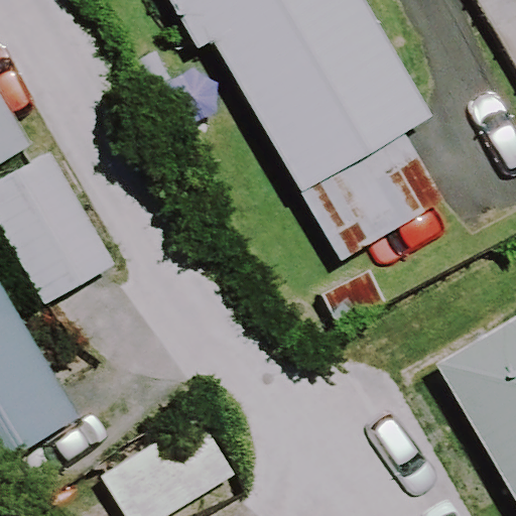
[(405,132),(435,115),(367,0),(170,0),(199,46),(212,39),(343,260),(445,201),(405,132)]
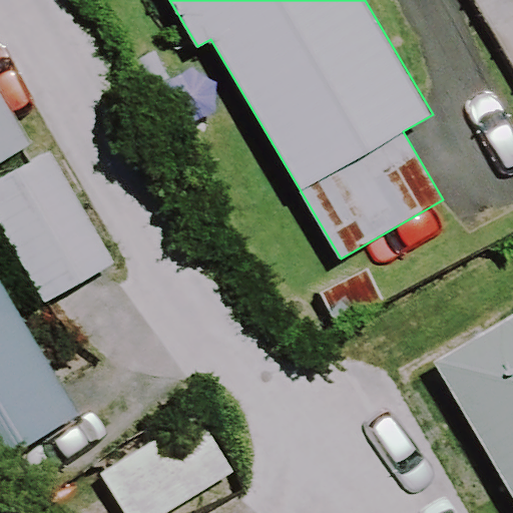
[(0,158),(32,141),(0,85),(0,158)]
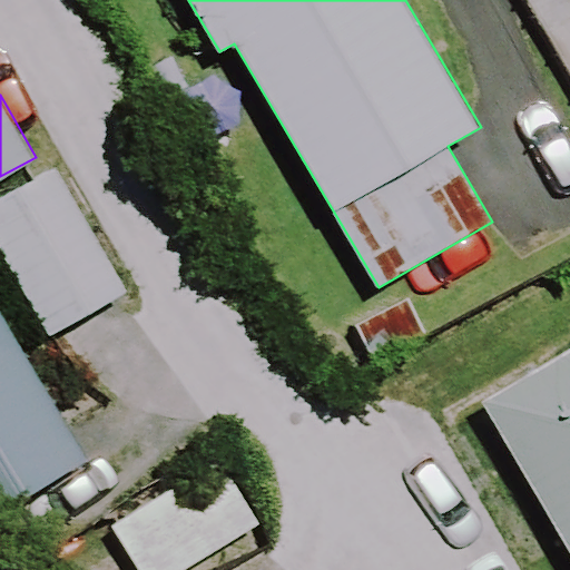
[(126,292),(56,167),(0,197),(0,247),(49,335),(126,292)]
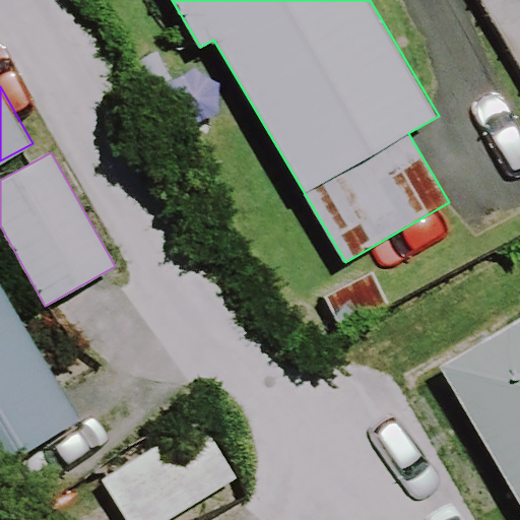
[(0,460),(75,418),(0,285),(0,460)]
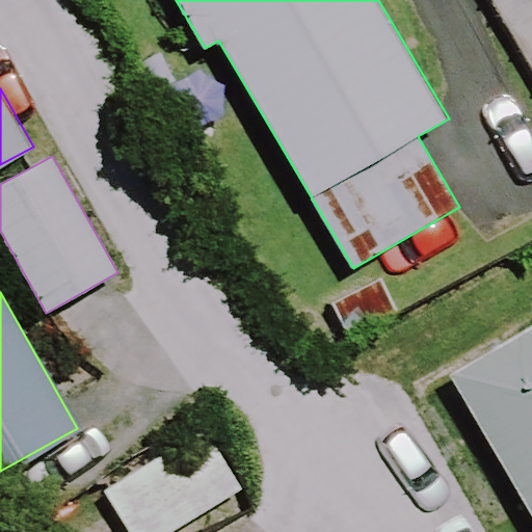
[(531,531),(531,326),(428,387),(511,531),(531,531)]
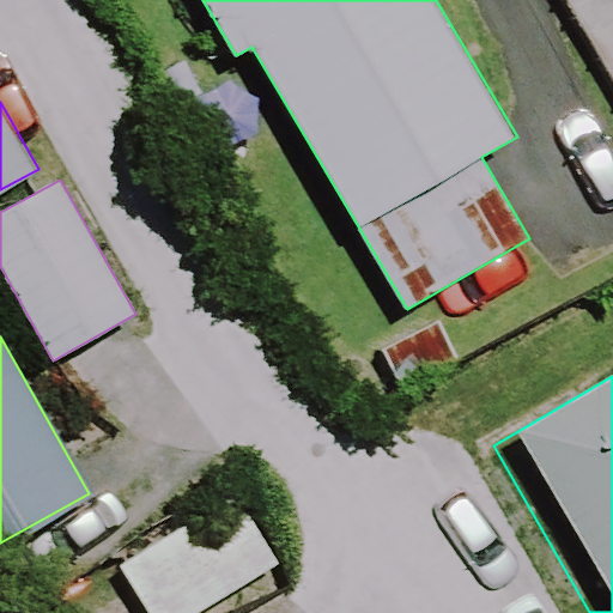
All buildings are outlined.
